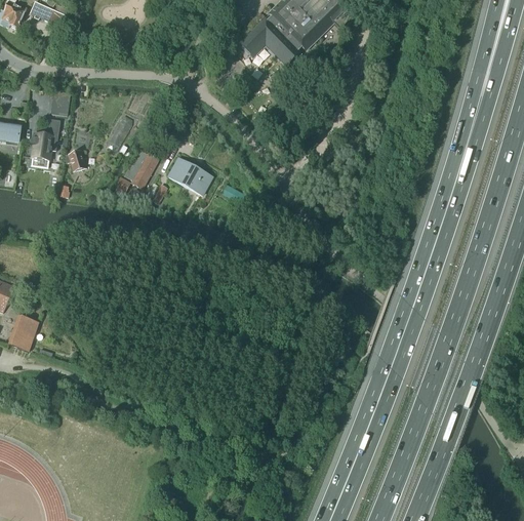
[(7,0),(8,1),(4,9),(6,10),(5,10),(4,14),(3,17),(11,22),(10,24),(18,28),(19,24),(21,24),(22,22),(21,22),(26,11),(27,11),(28,9),(19,5),(21,3),(15,1),(16,0),(7,0)]
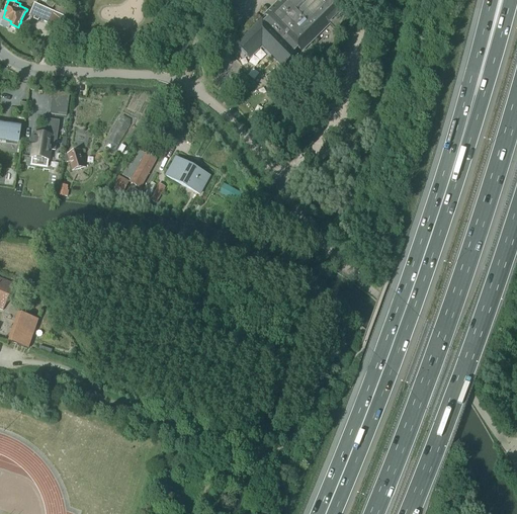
[(61,9),(64,3),(56,0),(48,0),(46,3),(61,9)]
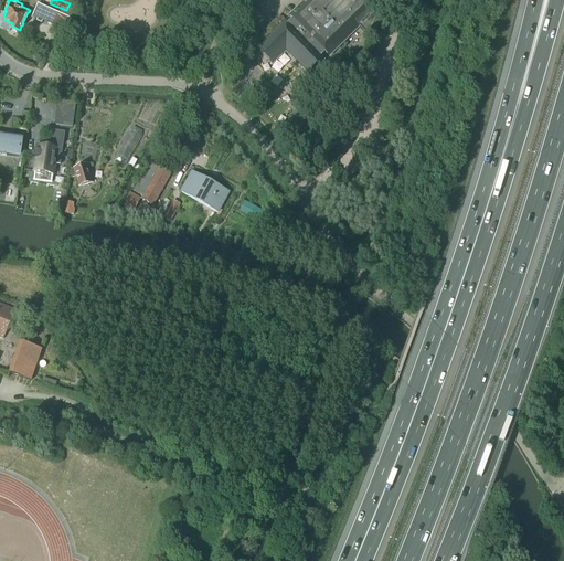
[(293,16),(293,17),(289,20),(286,18),(258,45),(273,61),(286,48),(304,64),(312,74),(322,64),(319,61),(325,56),(322,54),(327,50),(329,52),(342,39),(343,40),(360,24),(359,22),(381,1),(379,0),(304,0),(290,13),(293,16)]
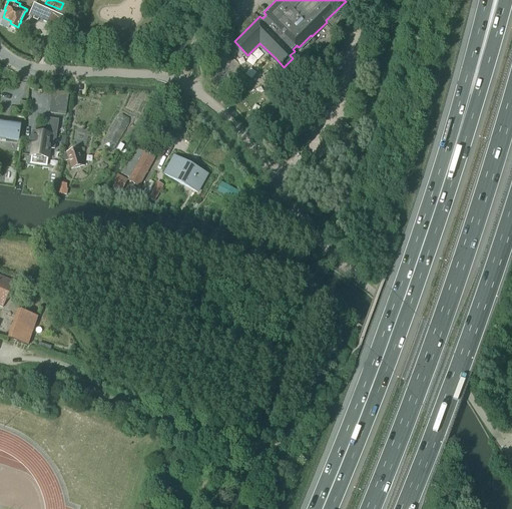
[(35,1),(30,11),(35,13),(34,16),(38,18),(39,15),(59,24),(64,14),(35,1)]
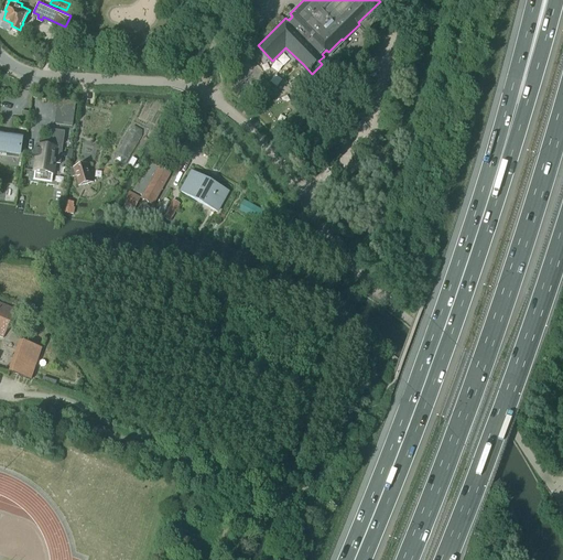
[(238,40),(235,45),(240,50),(244,44),(238,40)]
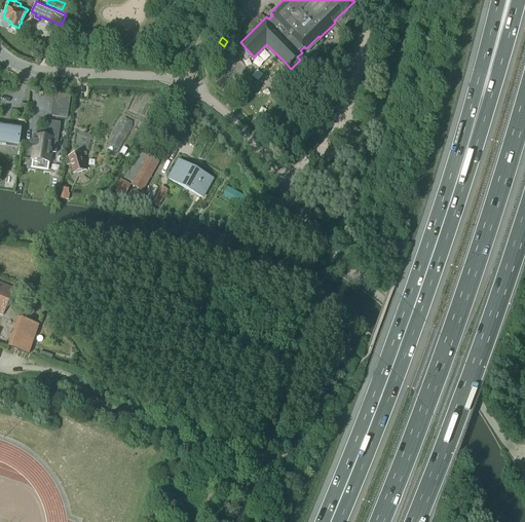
[(71,92),(55,90),(52,112),(68,115),(71,92)]
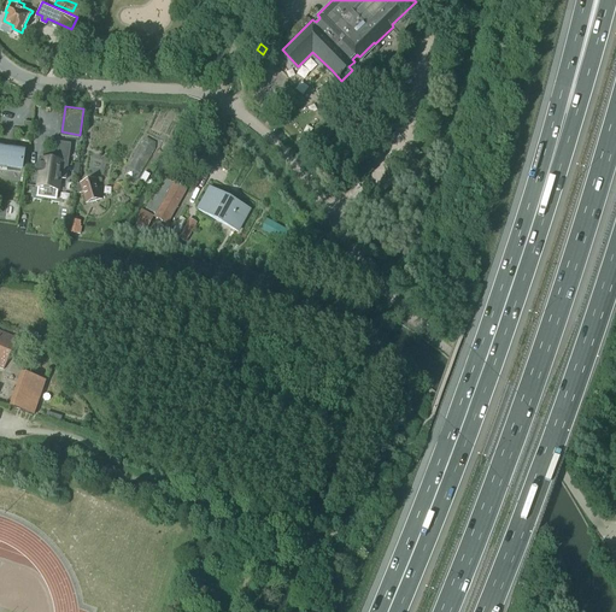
[(27,118),(23,133),(31,135),(34,119),(33,119),(27,118)]
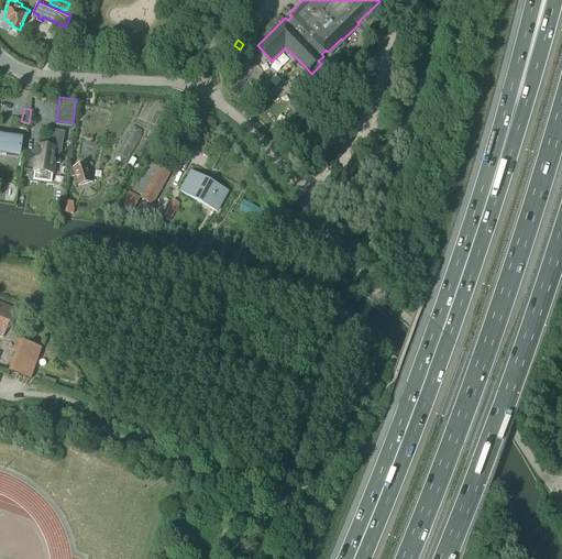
[(113,157),(122,163),(128,159),(142,132),(143,127),(134,121),(130,125),(114,151),(113,157)]
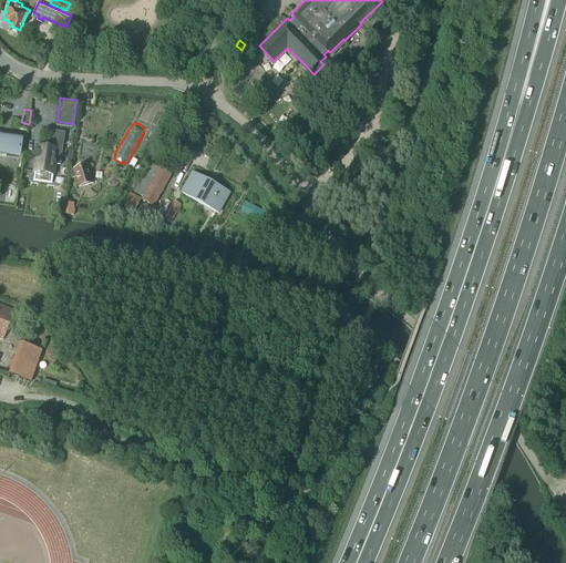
[(34,154),(37,155),(35,165),(34,170),(35,170),(54,172),(55,163),(57,163),(57,162),(61,162),(64,143),(65,129),(63,129),(63,130),(55,129),(53,145),(39,143),(38,147),(35,147),(34,154)]
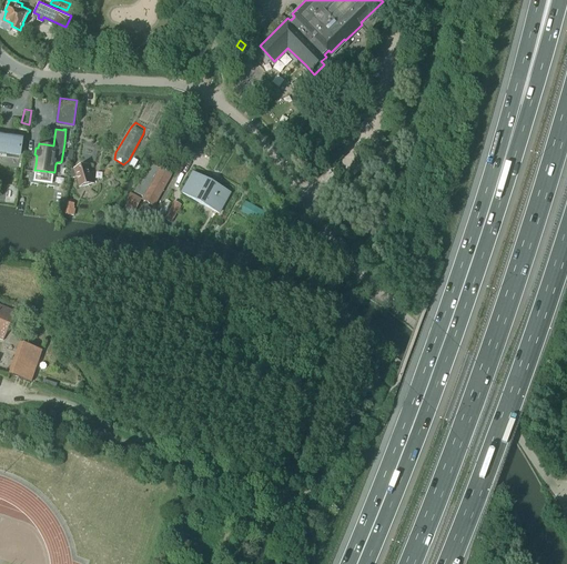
[(0,151),(20,154),(23,133),(0,130),(0,151)]
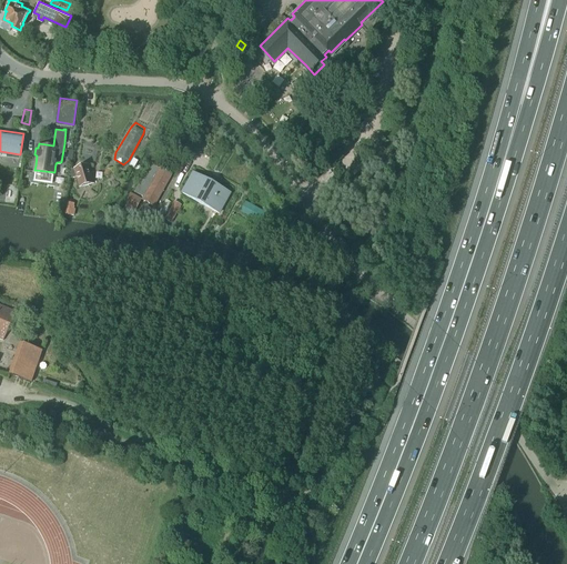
[(151,161),(144,173),(135,189),(144,194),(143,197),(154,203),(171,172),(151,161)]
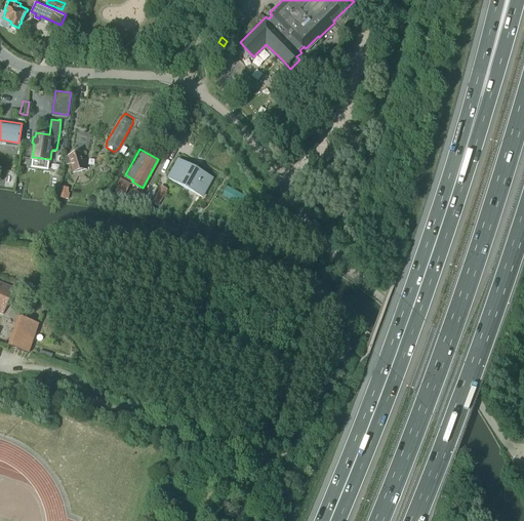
[(66,153),(64,161),(64,163),(72,160),(74,169),(86,166),(81,151),(70,154),(66,153)]
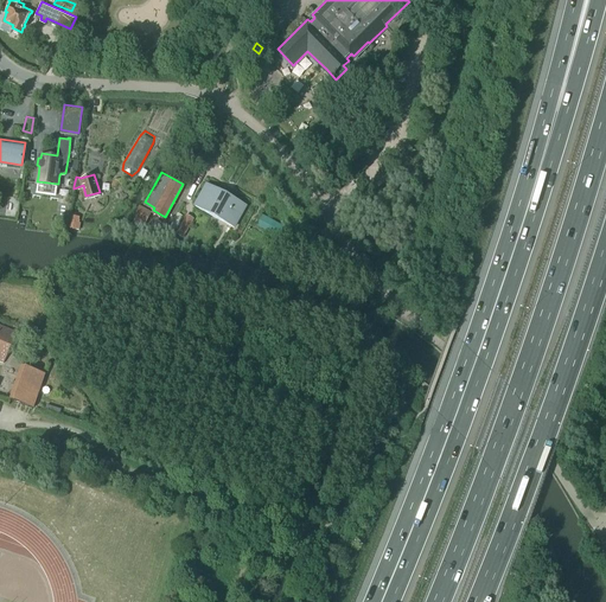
[(196,203),(235,224),(246,203),(208,181),(196,203)]
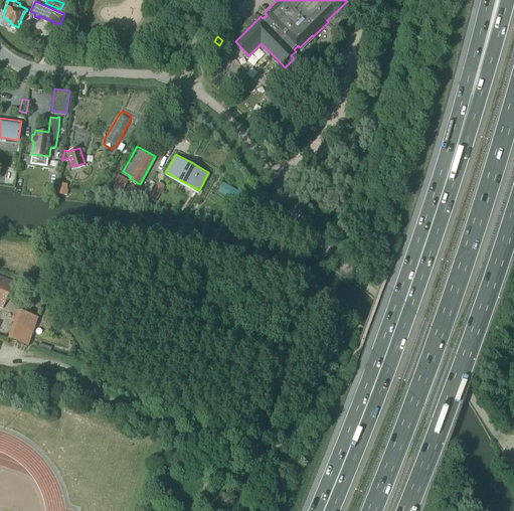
[(113,182),(123,188),(129,178),(119,172),(113,182)]
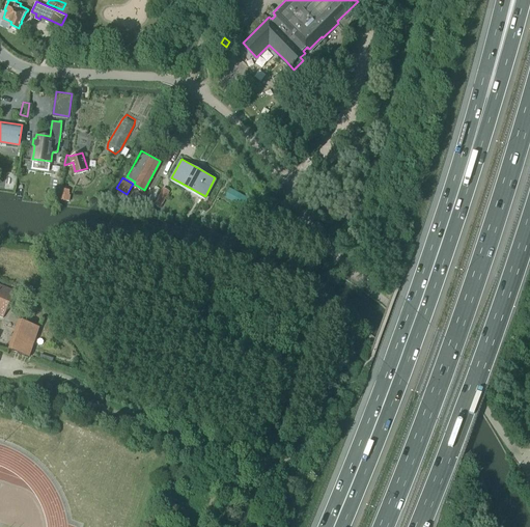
[(225,194),(245,205),(250,196),(229,185),(225,194)]
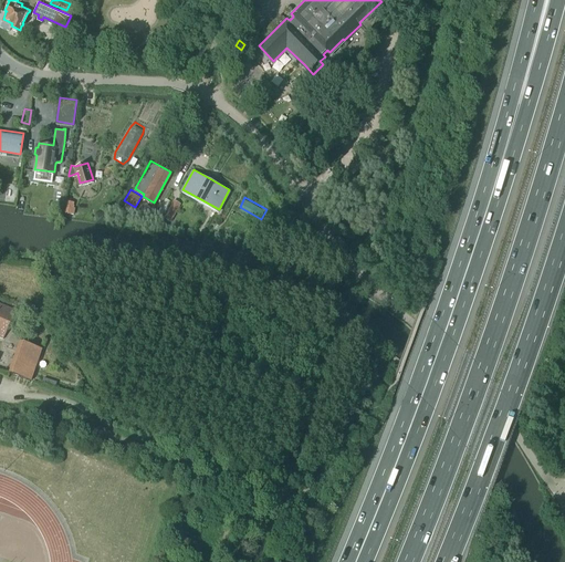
[(74,200),(67,199),(65,210),(74,211),(75,206),(74,206),(74,204),(74,203),(74,200)]
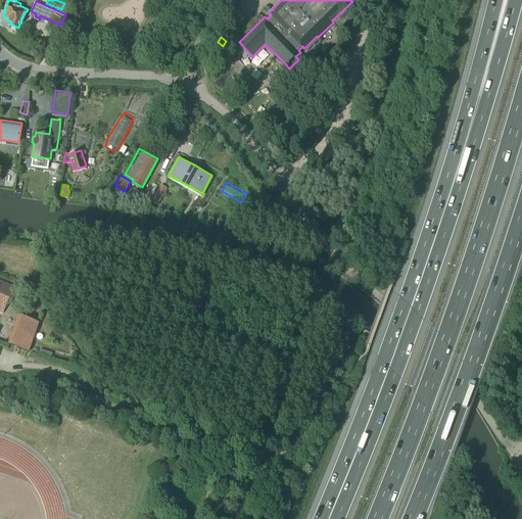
[(125,191),(116,186),(111,196),(119,200),(120,197),(121,198),(125,191)]
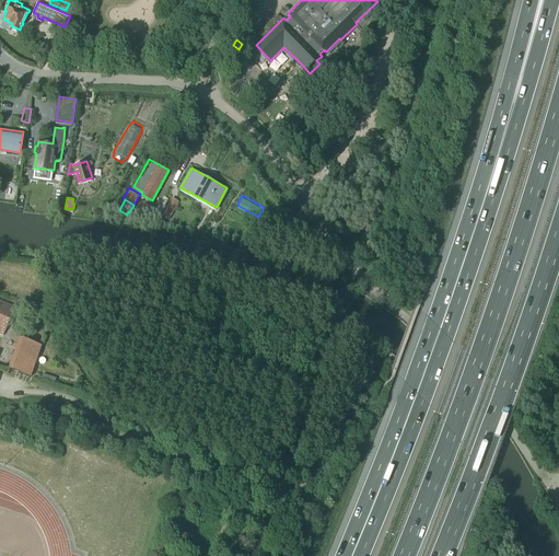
[(0,329),(3,332),(16,304),(0,297),(0,329)]
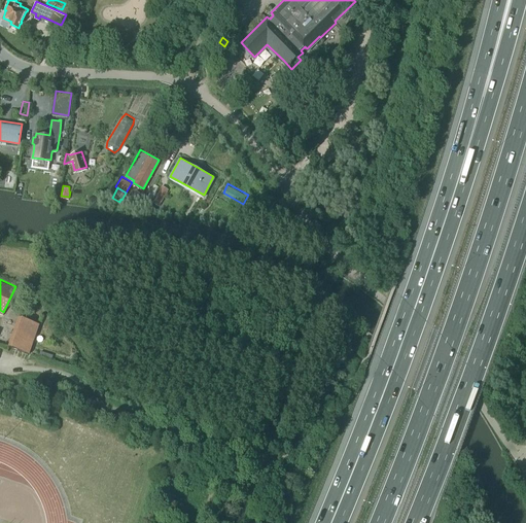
[(9,345),(29,352),(38,322),(20,316),(9,345)]
